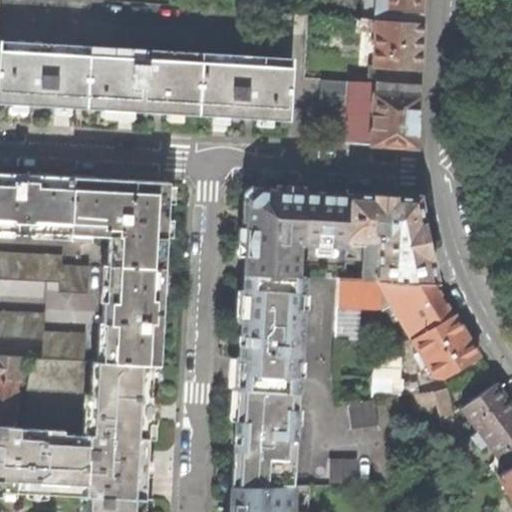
[(424,0),(365,0),(365,10),(424,14),(424,0)]
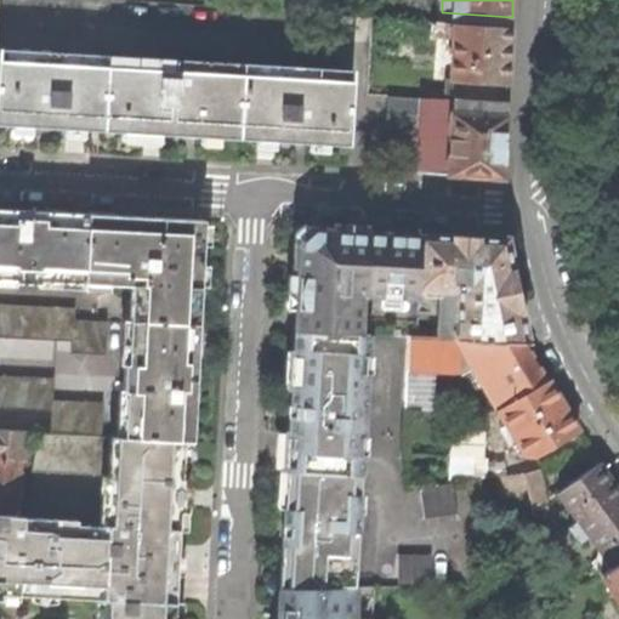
[(511,29),(512,17),(442,12),(442,24),(511,29)]
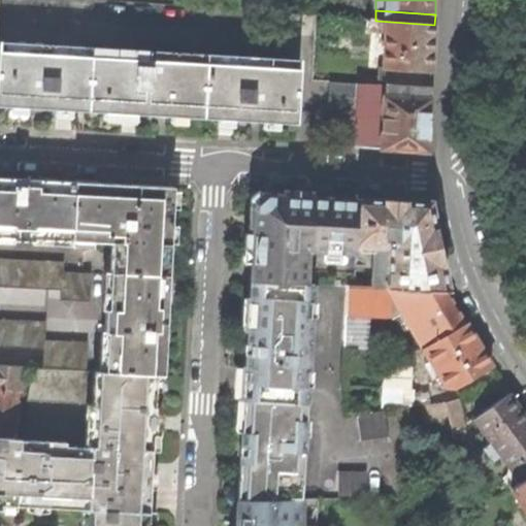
[(433,50),(434,25),(375,21),(359,20),(358,32),(388,34),(386,87),(431,90),(433,50)]
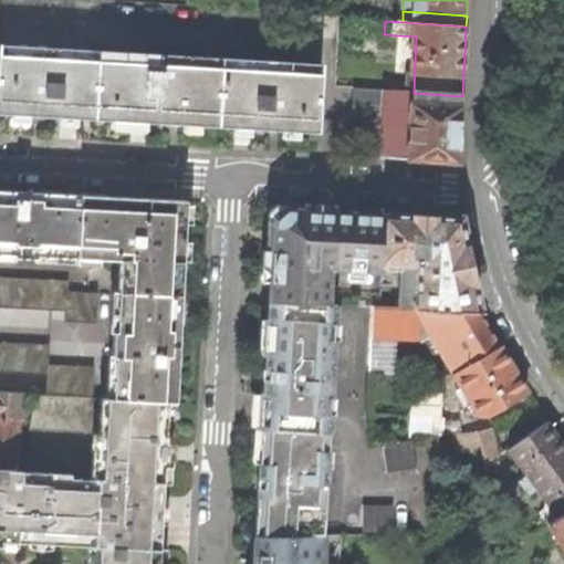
[(0,114),(45,117),(95,121),(101,52),(1,47),(0,62),(0,114)]
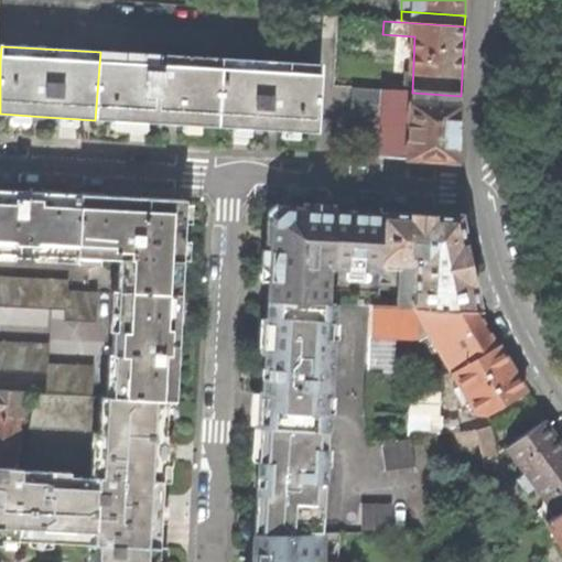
[(223,58),(100,52),(95,120),(158,123),(218,127),(223,58)]
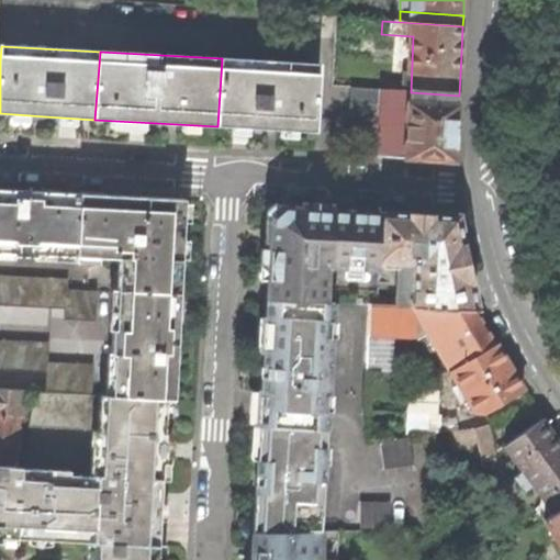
[(272,130),(317,133),(321,64),(222,58),(217,126),(272,130)]
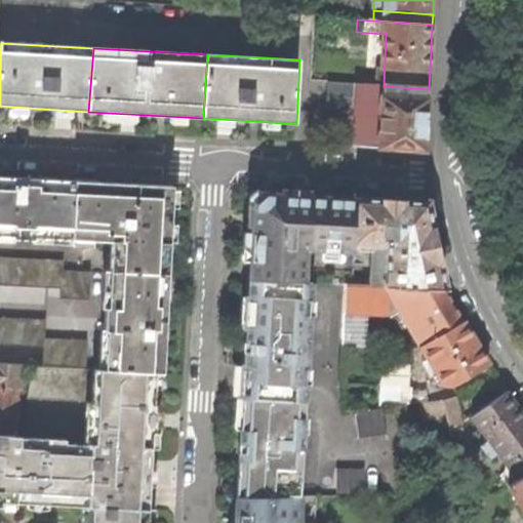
[(326,123),(354,125),(356,84),(329,82),(326,123)]
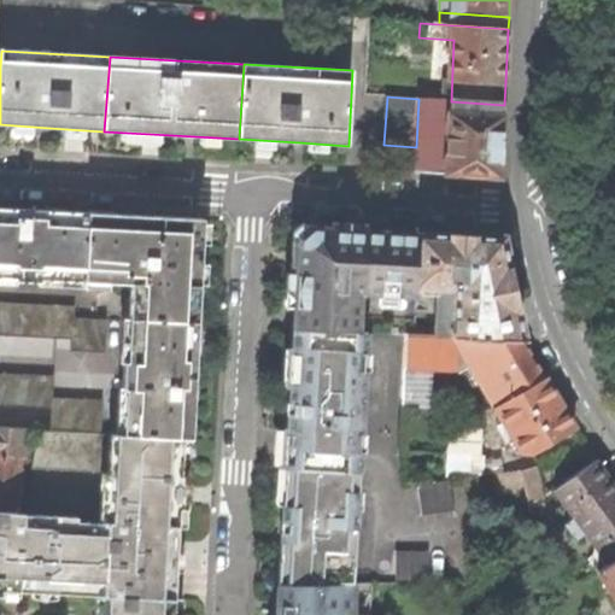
[(503,179),(504,105),(451,101),(419,99),(416,147),(415,174),(455,176),(503,179)]
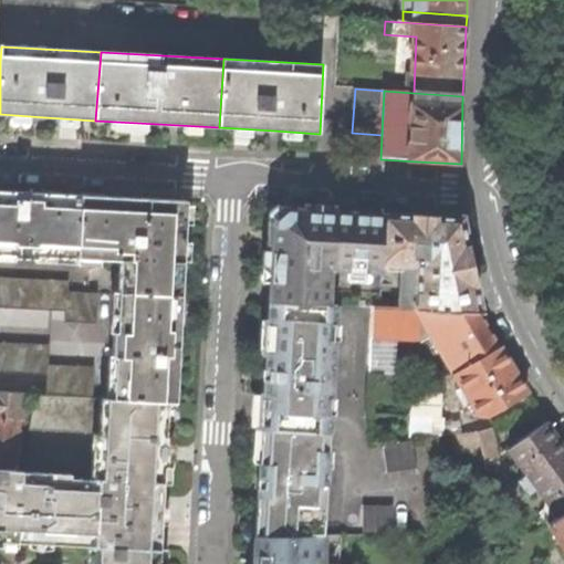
[(79,258),(82,197),(28,194),(0,191),(0,253),(16,254),(16,258),(38,259),(38,256),(79,258)]
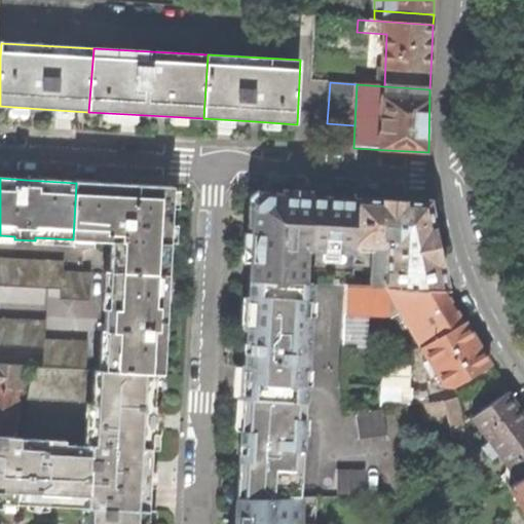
[(170,274),(175,189),(116,185),(76,183),(73,239),(114,241),(112,271),(170,274)]
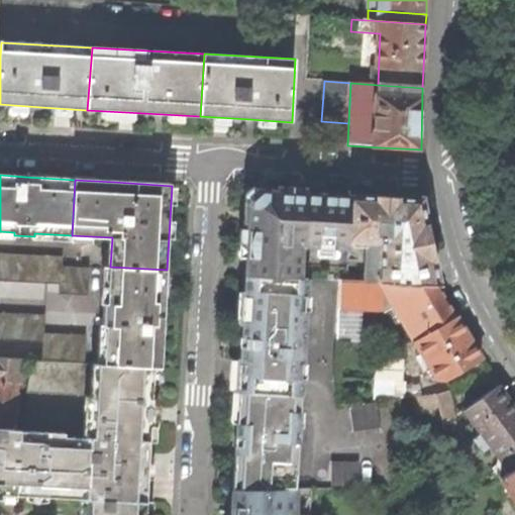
[(246,276),(300,279),(302,246),(319,247),(318,258),(334,259),(334,248),(350,249),(350,241),(353,196),(251,190),(250,211),(247,211),(247,217),(246,225),(249,225),(249,229),(240,228),(239,259),(247,260),(246,276)]
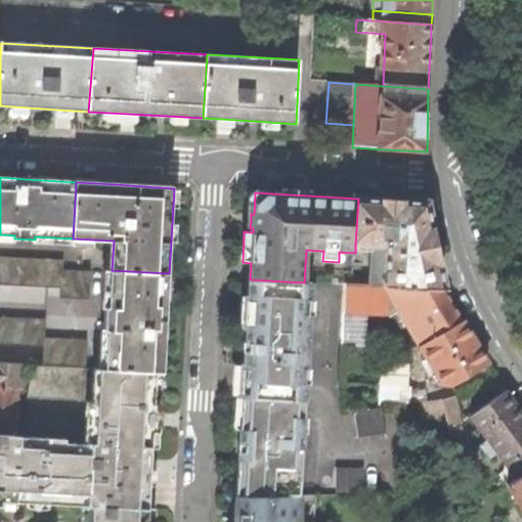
[(426,203),(358,199),(355,245),(374,245),(372,286),(392,287),(399,287),(442,289),(444,289),(440,270),(432,232),(426,203)]
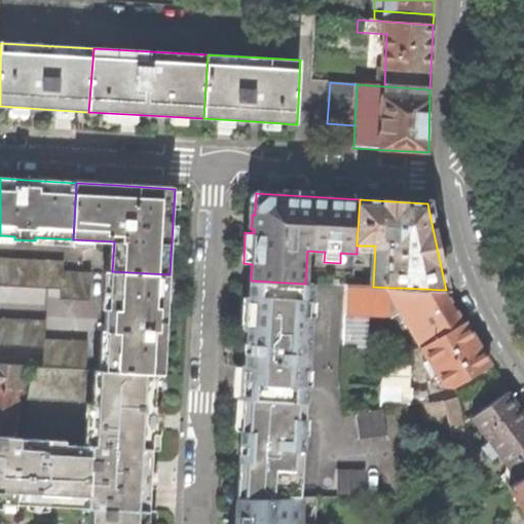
[(90,301),(91,273),(64,272),(65,263),(0,259),(0,285),(62,289),(62,299),(90,301)]
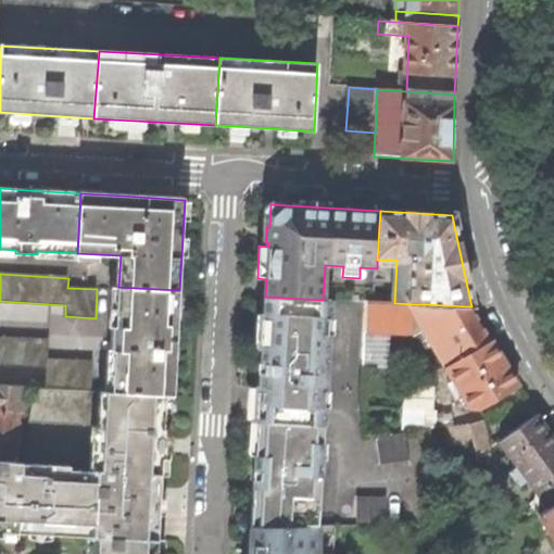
[(176,343),(179,290),(118,287),(116,327),(114,327),(112,350),(115,351),(113,391),(166,394),(173,394),(176,343)]
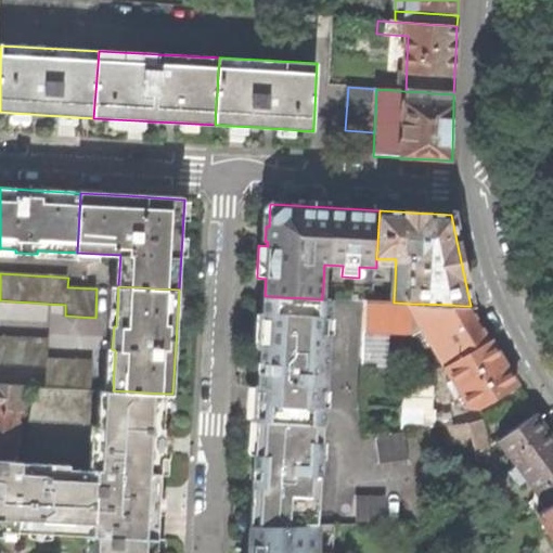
[(252,523),(252,525),(318,524),(331,299),(322,299),(265,296),(264,314),(270,314),(270,330),(262,329),(261,345),(258,403),(266,404),(264,436),(257,436),(255,470),(253,508),(259,508),(259,523),(252,523)]
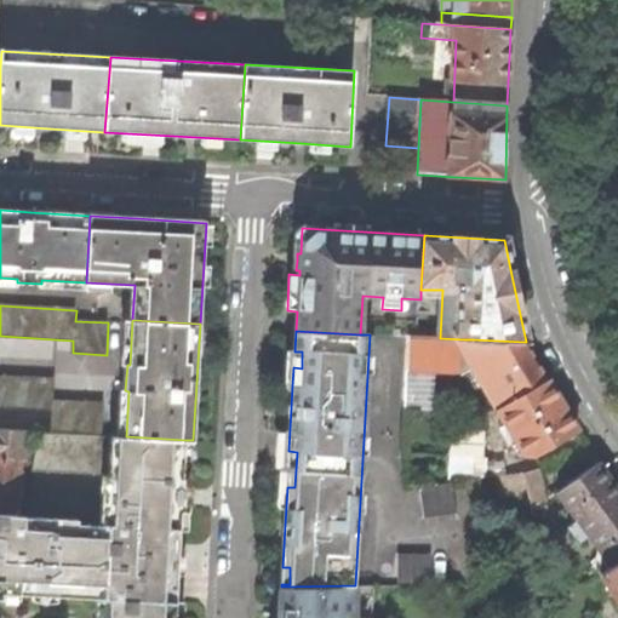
[(471,364),(464,339),(440,338),(410,337),(408,368),(459,372),(471,364)]
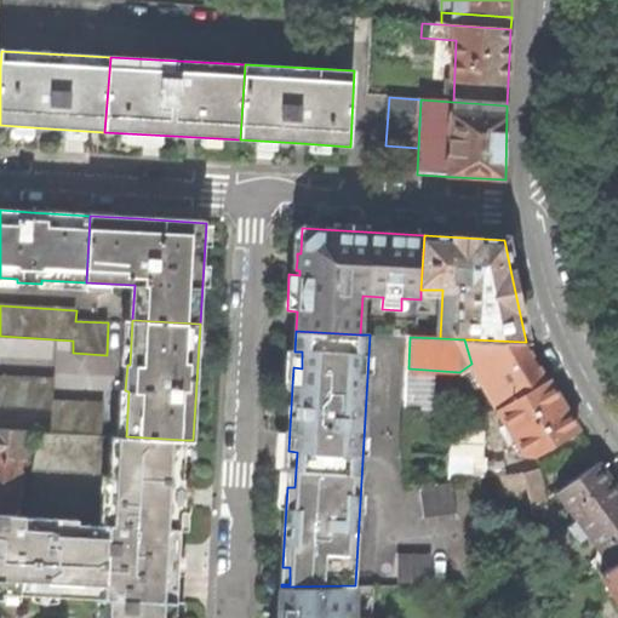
[(473,339),(487,364),(524,342),(473,339)]
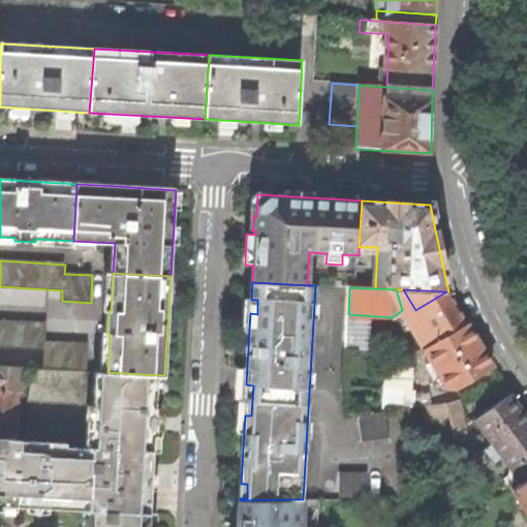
[(458,307),(448,291),(446,291),(415,310),(407,315),(427,348),(467,324),(458,307)]
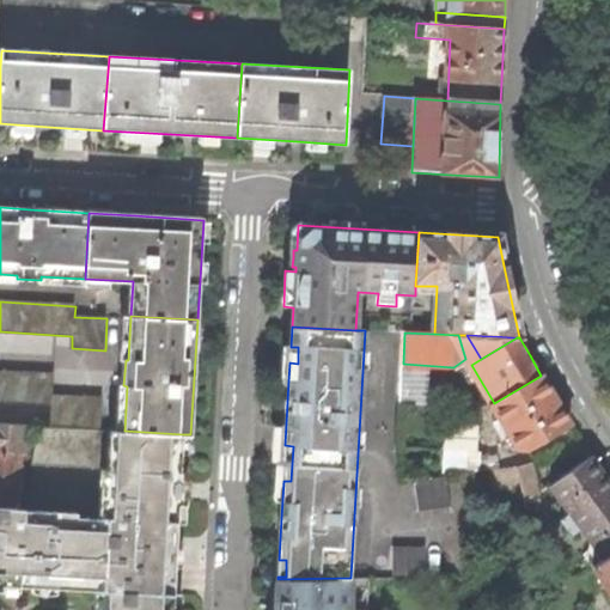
[(101,429),(103,397),(53,395),(55,374),(0,371),(0,402),(53,406),(52,427),(101,429)]
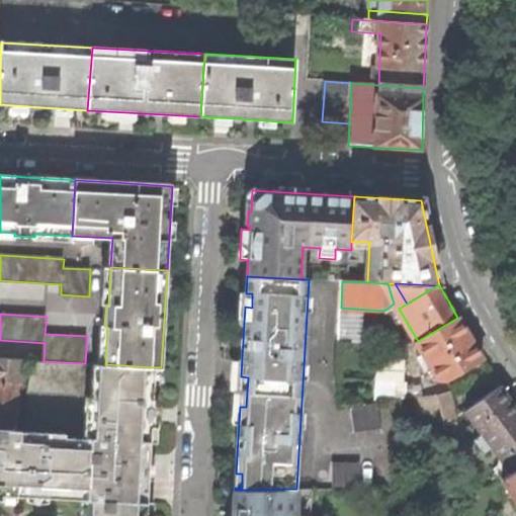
[(471,340),(457,318),(418,341),(416,342),(437,377),(433,380),(435,383),(445,383),(484,361),(471,340)]
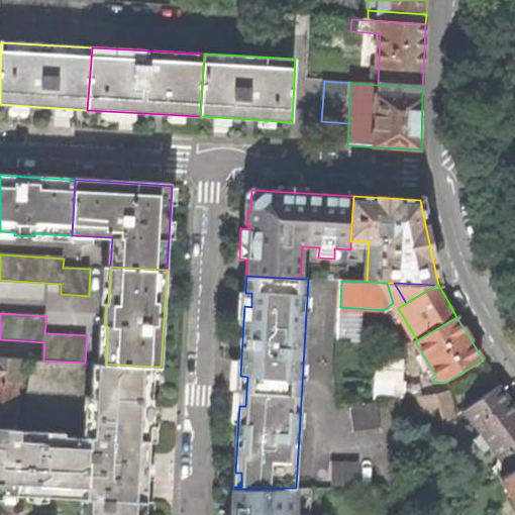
[(25,359),(0,356),(0,428),(17,430),(25,359)]
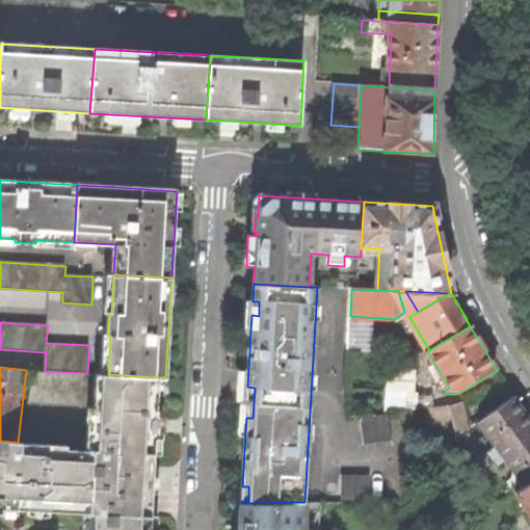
[(415,392),(417,371),(390,369),(389,390),(415,392)]
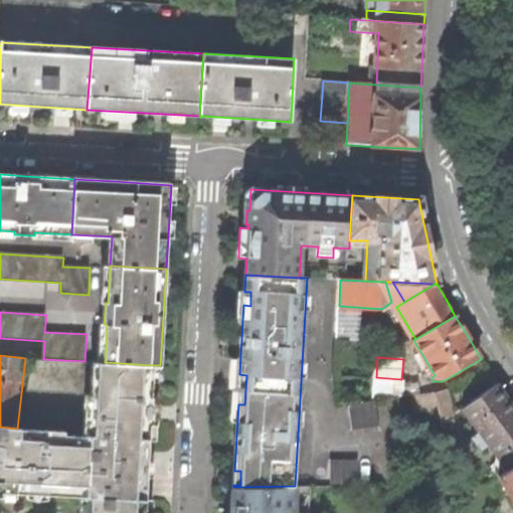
[(27,390),(87,394),(92,394),(93,362),(84,361),(43,359),(31,358),(27,390)]
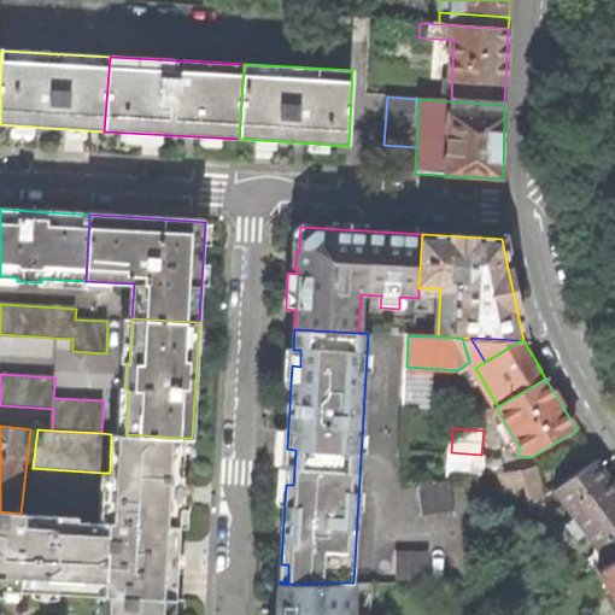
[(183,474),(185,438),(126,434),(111,434),(110,473),(104,473),(101,520),(78,520),(78,515),(27,514),(21,514),(0,511),(0,596),(4,596),(24,597),(24,592),(101,596),(100,614),(182,614),(183,598),(175,598),(176,575),(179,575),(180,550),(177,550),(179,528),(189,528),(189,505),(191,474),(183,474)]
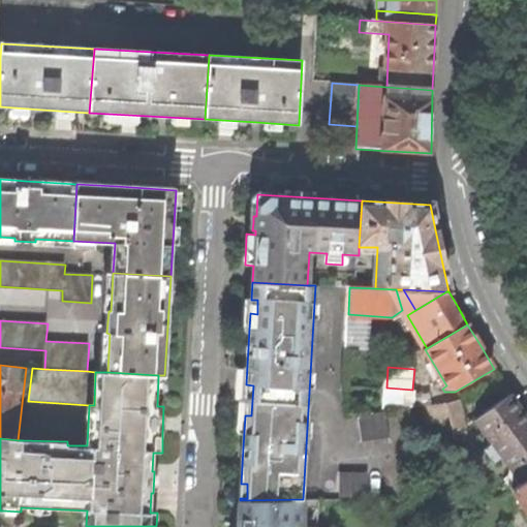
[(526,416),(510,395),(477,420),(487,432),(478,438),(496,462),(504,456),(518,475),(509,482),(514,490),(526,479),(526,416)]
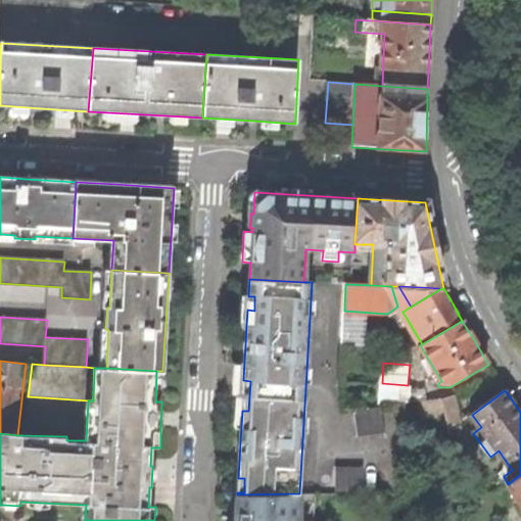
[(453,436),(464,431),(455,396),(418,401),(422,419),(447,416),(453,436)]
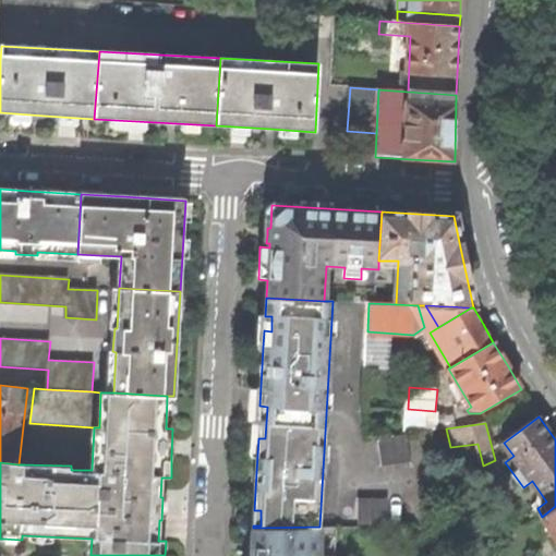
[(48,432),(29,430),(28,436),(48,439),(48,432)]
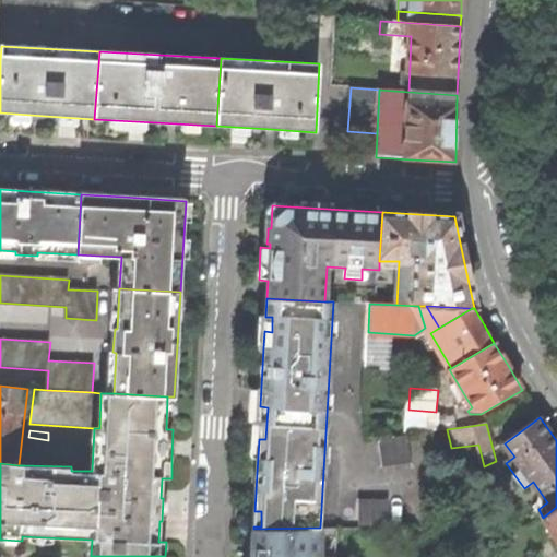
[(414,462),(411,434),(380,438),(383,465),(414,462)]
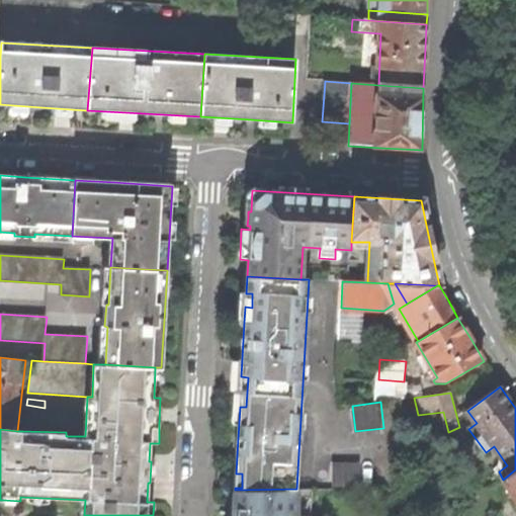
[(361,489),(361,462),(334,462),(334,489),(361,489)]
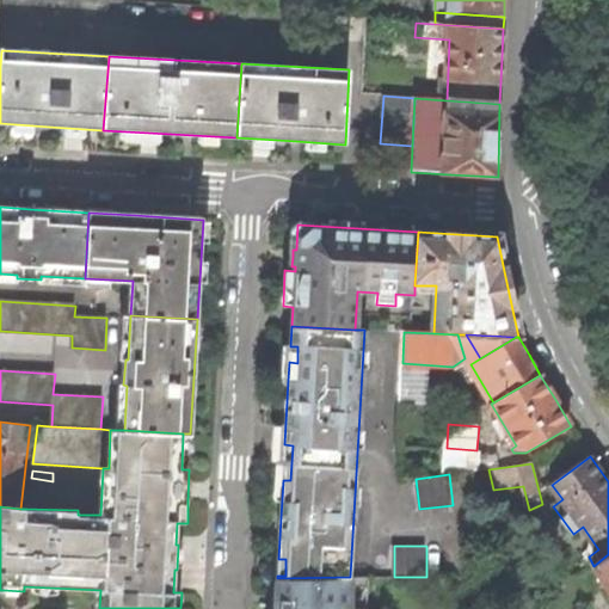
[(608,554),(594,566),(608,589),(608,554)]
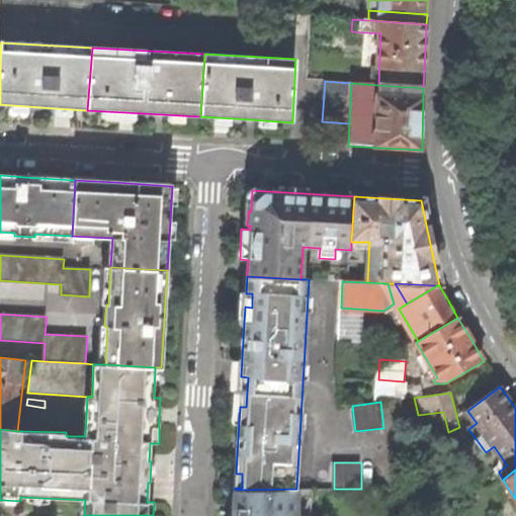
[(312,515),(314,489),(296,489),(235,490),(234,515),(312,515)]
